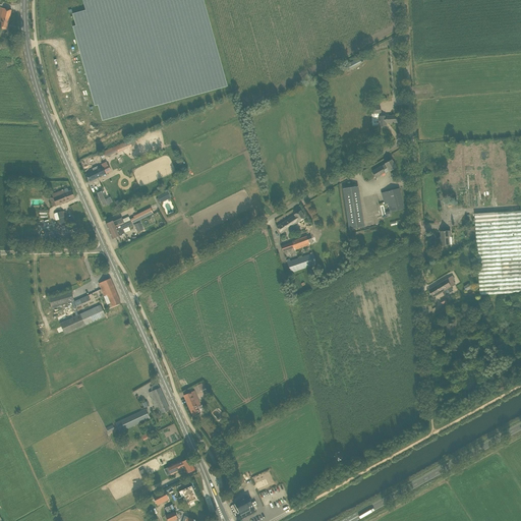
[(72,15),(102,122),(227,88),(203,0),(84,0),(88,11),(72,15)]
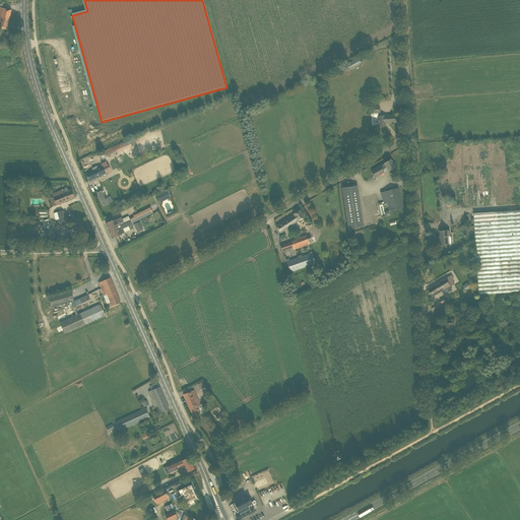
[(0,27),(7,29),(11,10),(0,7),(0,27)]
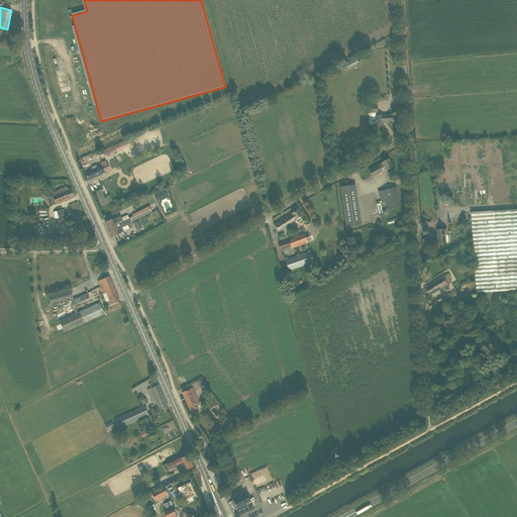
[(344,69),(358,62),(356,58),(342,66),(344,69)]
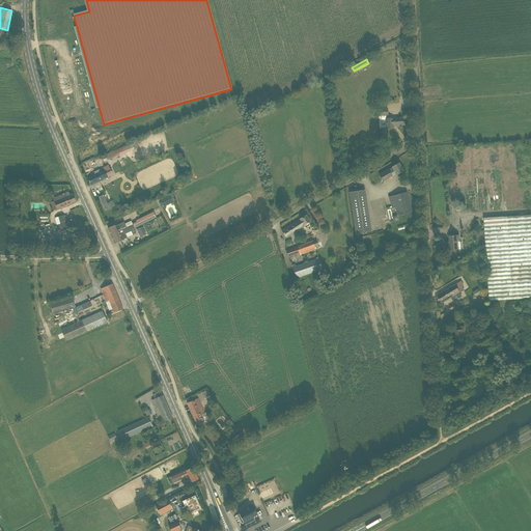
[(404,124),(404,118),(393,119),(393,118),(386,119),(387,129),(393,129),(393,126),(404,124)]
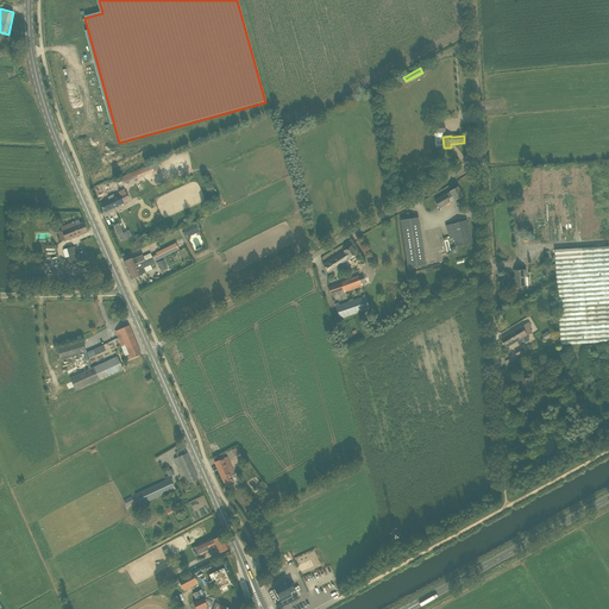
[(440,208),(450,202),(451,203),(463,196),(457,187),(434,201),(440,208)]
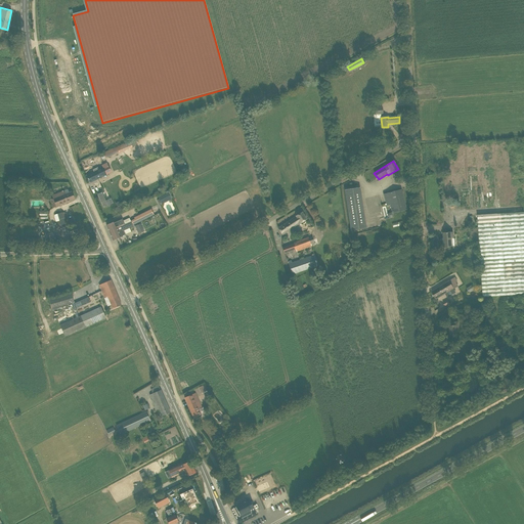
[(87,175),(90,182),(112,172),(108,165),(103,168),(102,166),(89,172),(90,174),(87,175)]
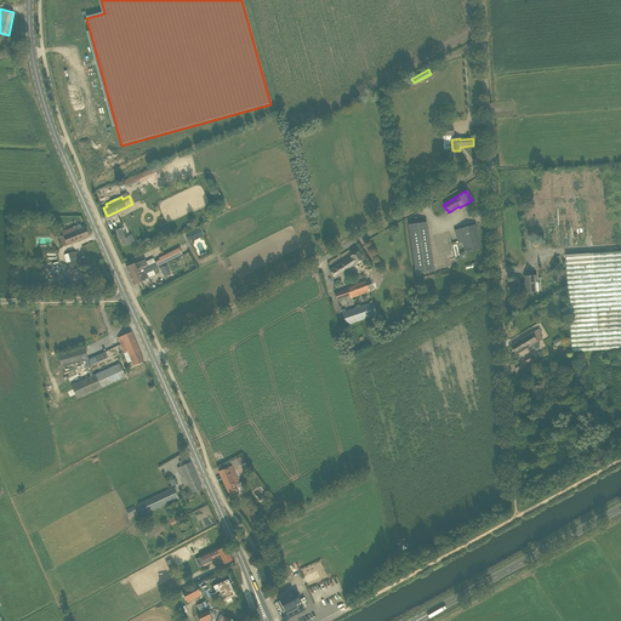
[(428,222),(409,224),(415,273),(434,271),(428,222)]
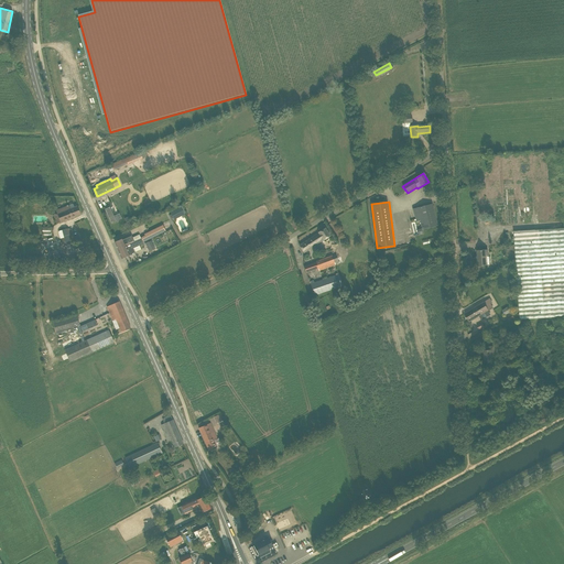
[(413,209),(416,221),(420,221),(422,230),(437,226),(432,204),(413,209)]
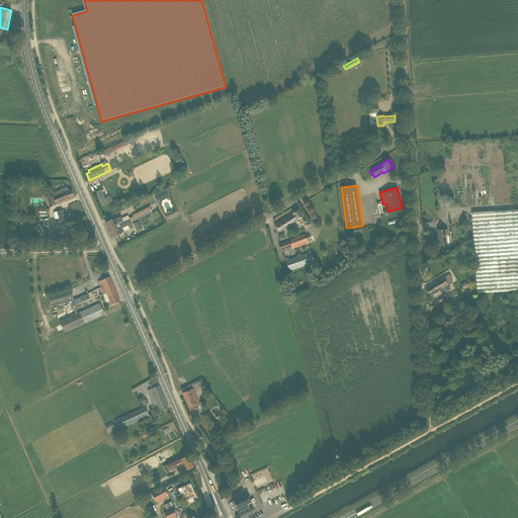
[(62,189),(51,193),(53,196),(49,197),(52,205),(56,203),(56,204),(74,197),(71,189),(65,191),(64,188),(63,189),(62,188),(61,189),(62,189)]
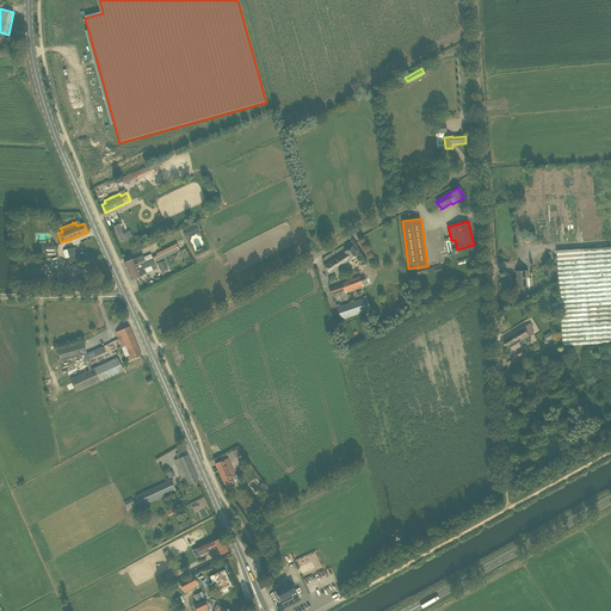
[(112,227),(119,242),(133,236),(129,230),(123,234),(119,223),(112,227)]
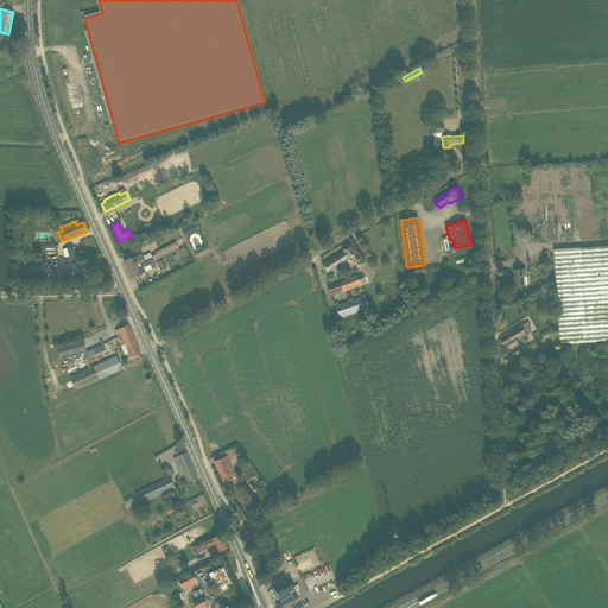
[(159,259),(179,249),(177,246),(163,253),(160,249),(156,253),(159,259)]
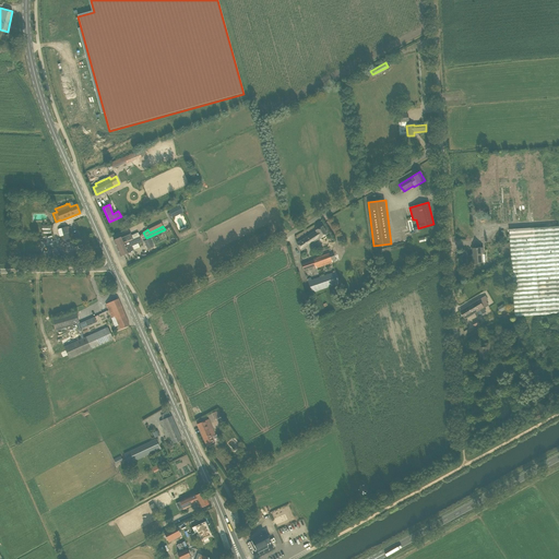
[(328,234),(322,226),(316,230),(296,244),(301,250),(328,234)]
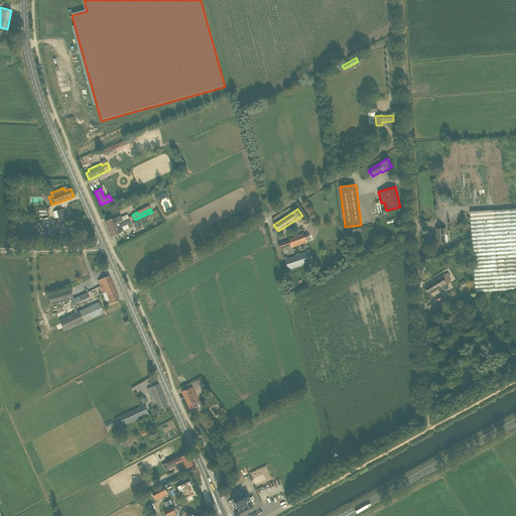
[(515,212),(515,209),(470,212),(476,292),(515,289),(515,212)]
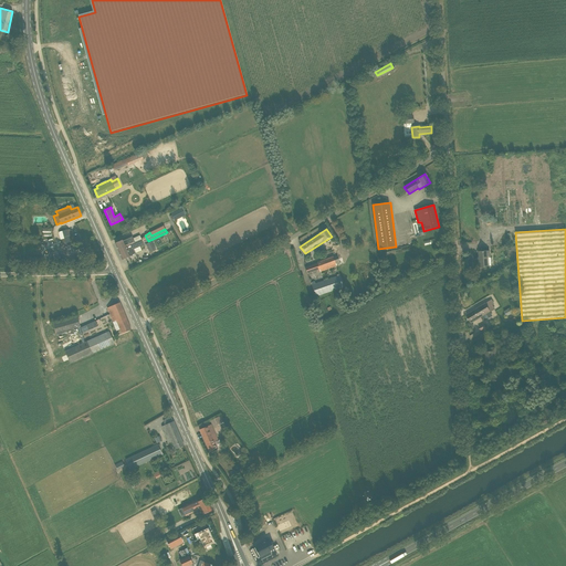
[(74,236),(71,237),(69,230),(60,232),(62,239),(61,240),(62,247),(76,242),(74,236)]
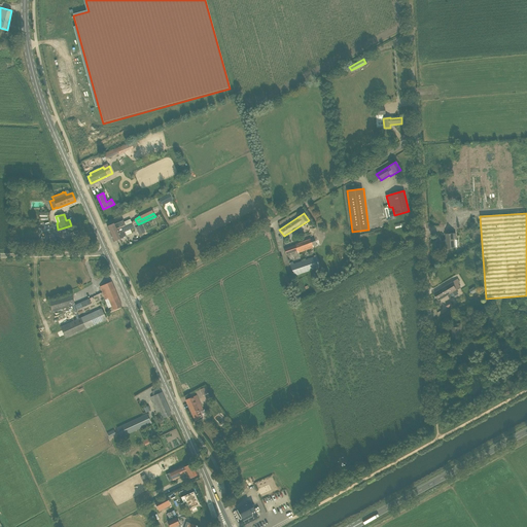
[(125,226),(121,220),(107,226),(110,233),(126,226),(126,225),(125,226)]
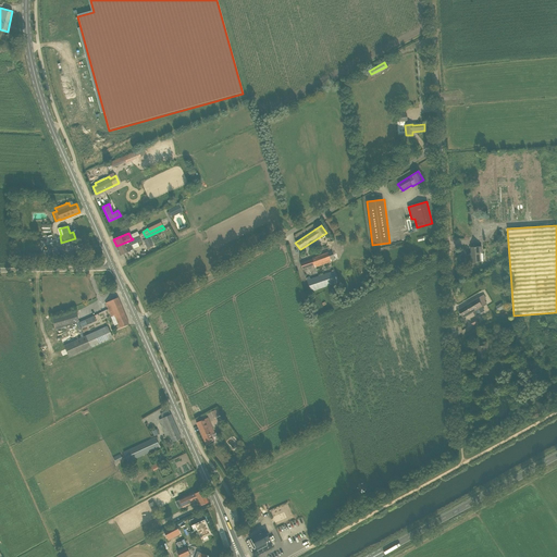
[(147,249),(153,246),(149,238),(144,240),(147,249)]
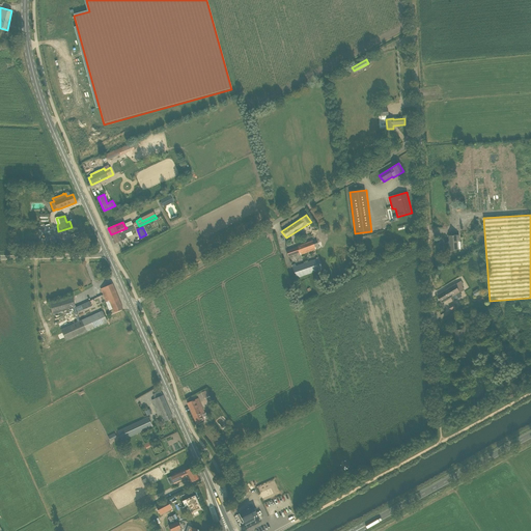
[(127,228),(111,234),(114,244),(127,238),(126,233),(127,233),(128,230),(127,228)]
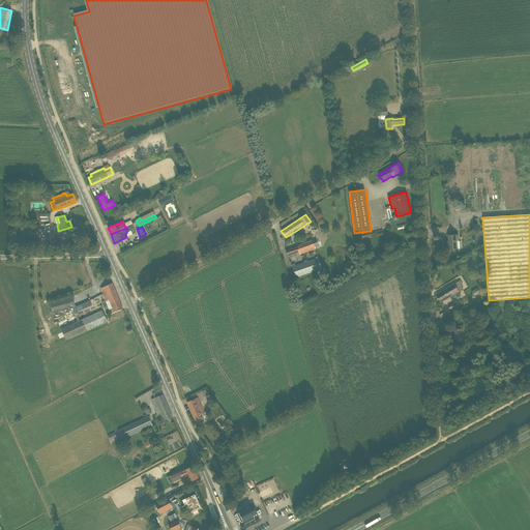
[(459,235),(448,236),(449,244),(447,244),(448,249),(458,249),(458,239),(459,239),(459,235)]
